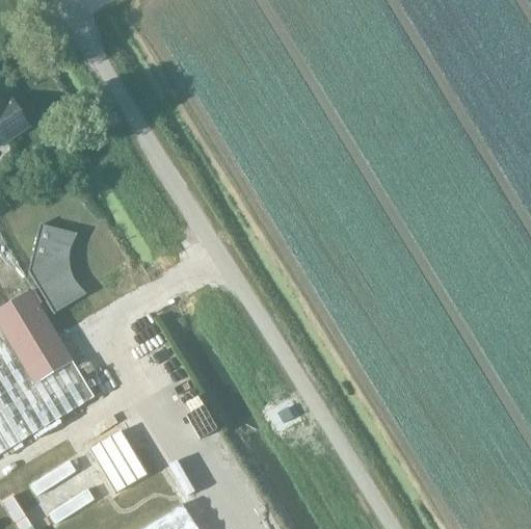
[(4,104),(0,98),(0,144),(29,125),(11,99),(4,104)]
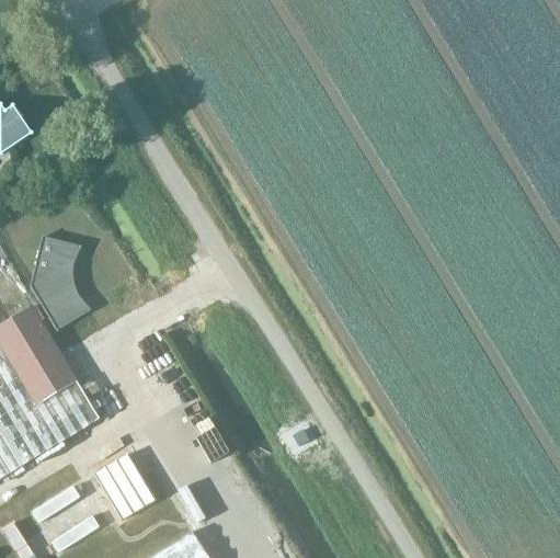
[(44,235),(32,284),(57,328),(59,327),(58,326),(88,307),(81,298),(78,295),(75,288),(73,284),(70,285),(69,273),(71,272),(72,268),(72,261),(75,257),(79,246),(45,237),(45,236),(44,235)]
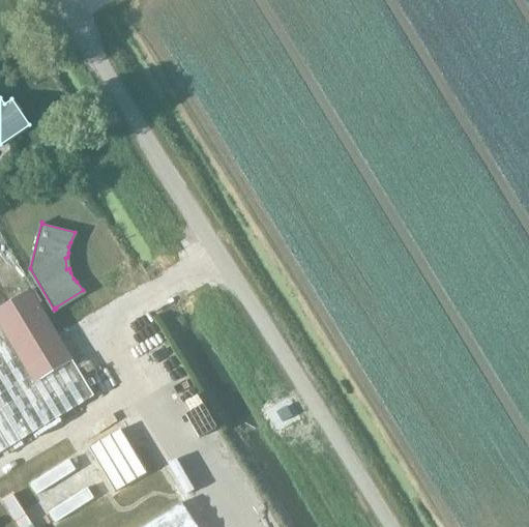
[(30,288),(0,305),(0,323),(35,382),(74,359),(30,288)]
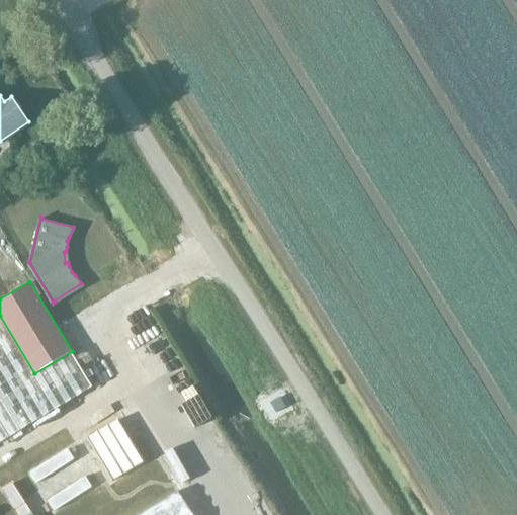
[(0,441),(56,408),(92,385),(72,351),(34,373),(0,316),(0,441)]
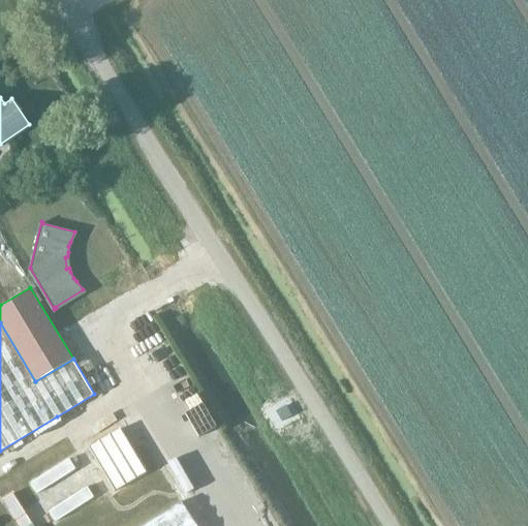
[(219,423),(199,391),(157,416),(177,447),(219,423)]
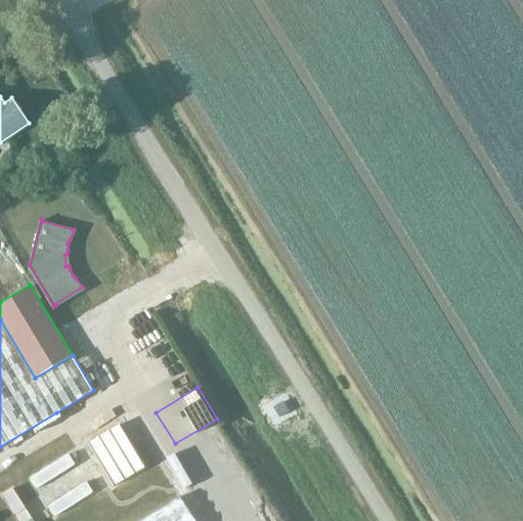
[(0,520),(40,520),(102,491),(74,432),(0,468),(0,520)]
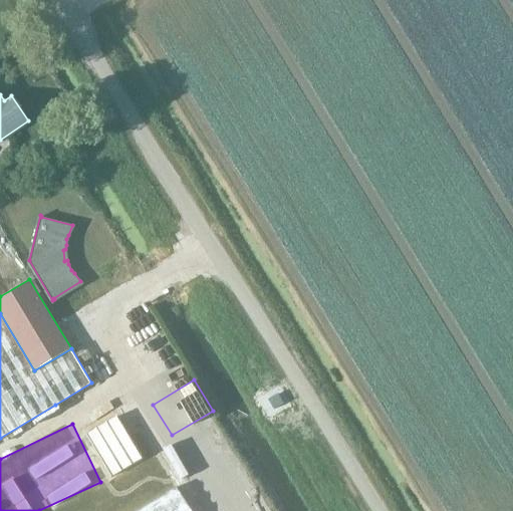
[(193,510),(176,484),(133,510),(193,510)]
